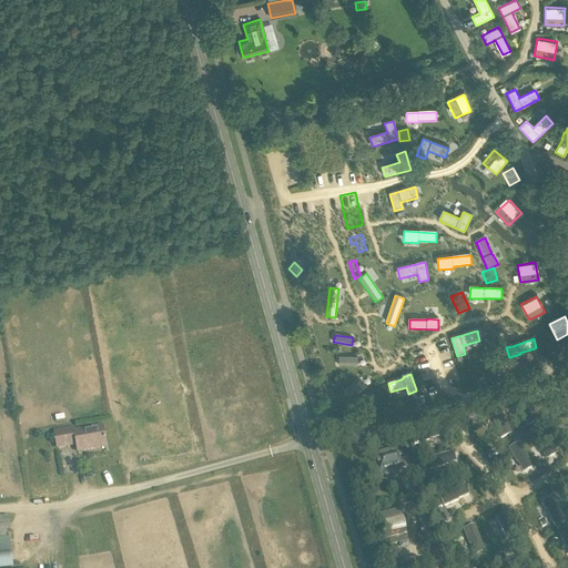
[(358,382),(345,395),(351,399),(364,386),(358,382)]
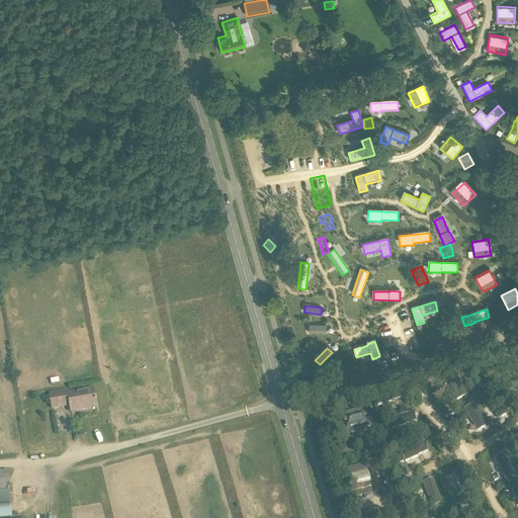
[(514,371),(502,351),(493,356),(505,376),(514,371)]
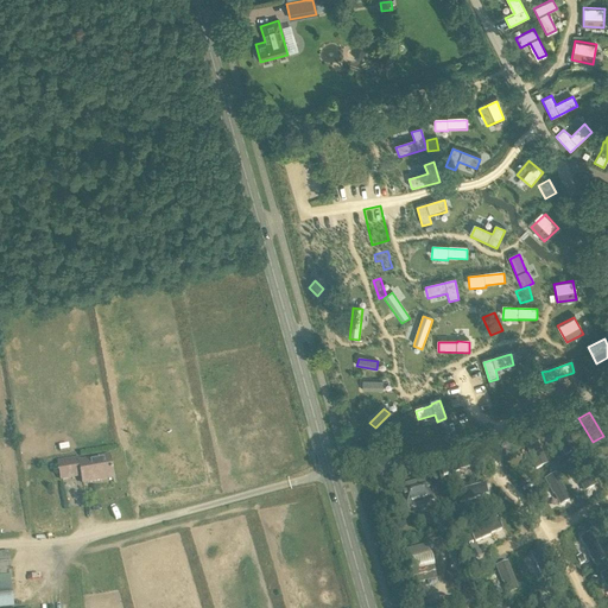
[(576,450),(562,424),(551,431),(565,456),(576,450)]
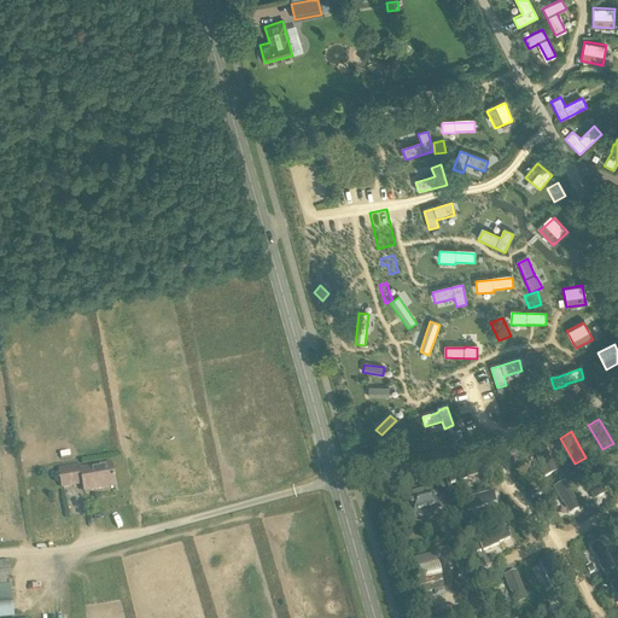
[(557,473),(543,447),(532,453),(546,479),(557,473)]
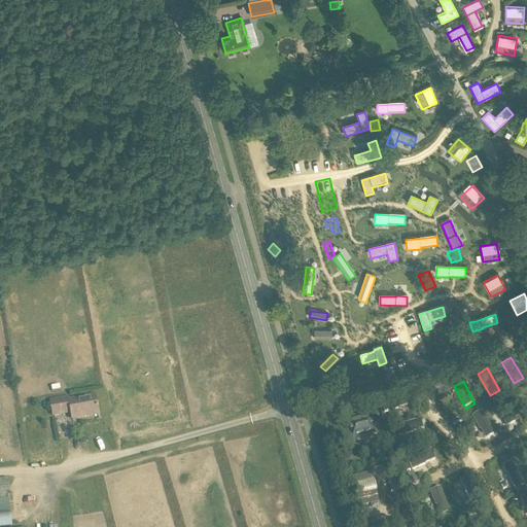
[(68,397),(49,400),(53,416),(70,413),(71,419),(97,414),(94,395),(68,400),(68,397)]
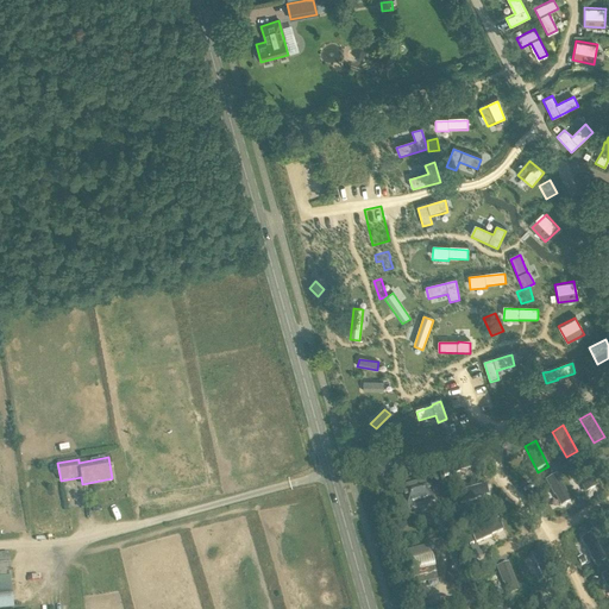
[(469,459),(440,466),(444,478),(460,472),(460,471),(472,468),(469,459)]
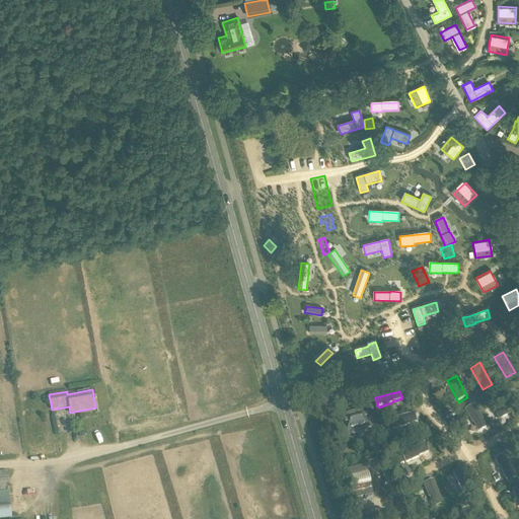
[(518,417),(518,396),(516,391),(507,396),(518,418),(518,417)]
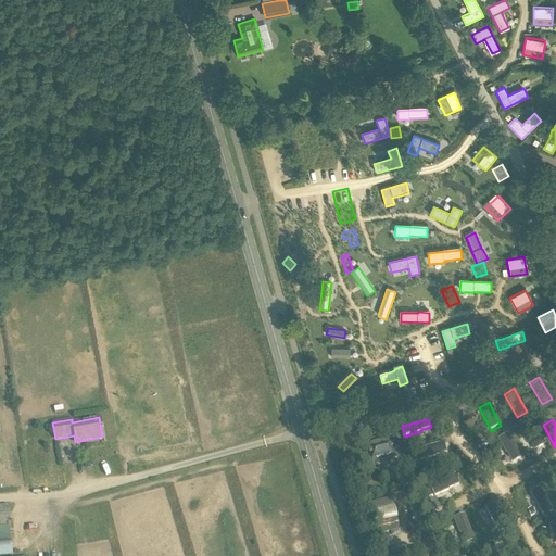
[(544,444),(531,421),(521,427),(534,450),(544,444)]
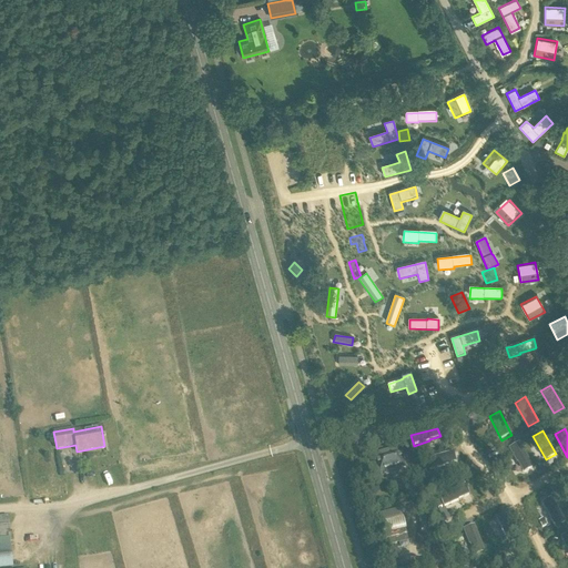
[(534,468),(519,444),(509,449),(516,464),(517,463),(524,474),(534,468)]
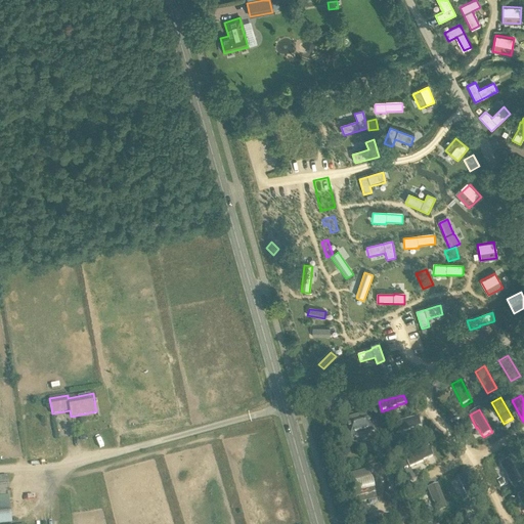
[(347,418),(345,419),(349,436),(354,435),(354,437),(356,437),(356,438),(367,435),(366,434),(368,434),(368,432),(374,431),(369,412),(366,413),(366,411),(347,416),(347,418)]
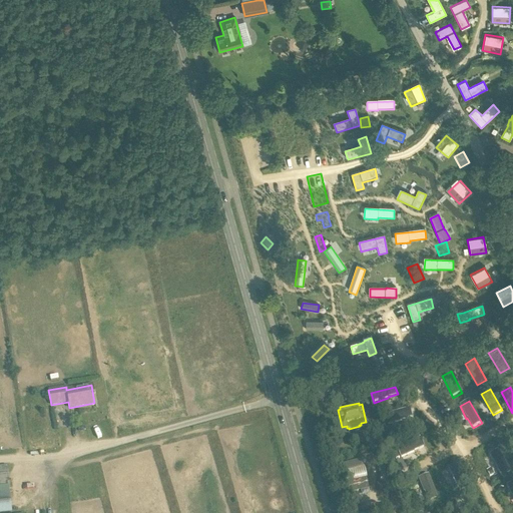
[(409,409),(385,416),(387,425),(402,421),(401,421),(401,420),(411,417),(409,409)]
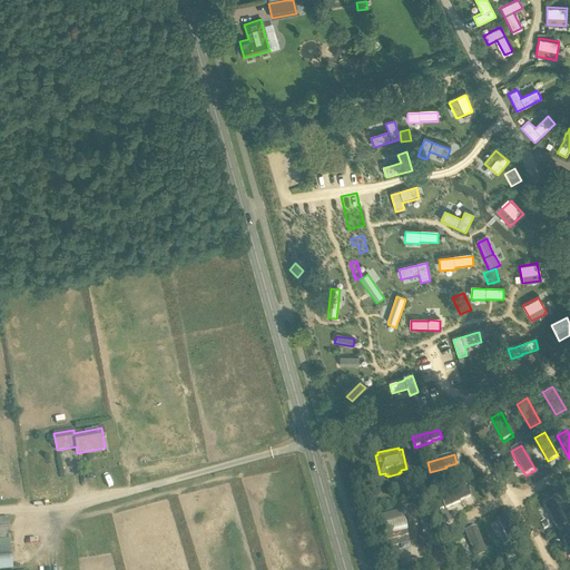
[(410,464),(408,469),(418,474),(420,470),(410,464)]
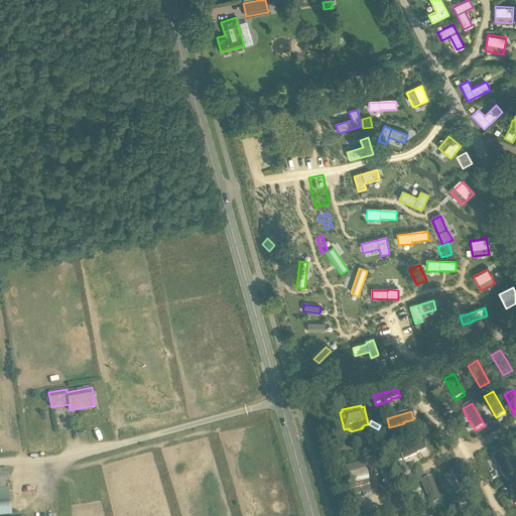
[(423,443),(399,450),(401,460),(416,456),(416,455),(415,454),(425,452),(423,443)]
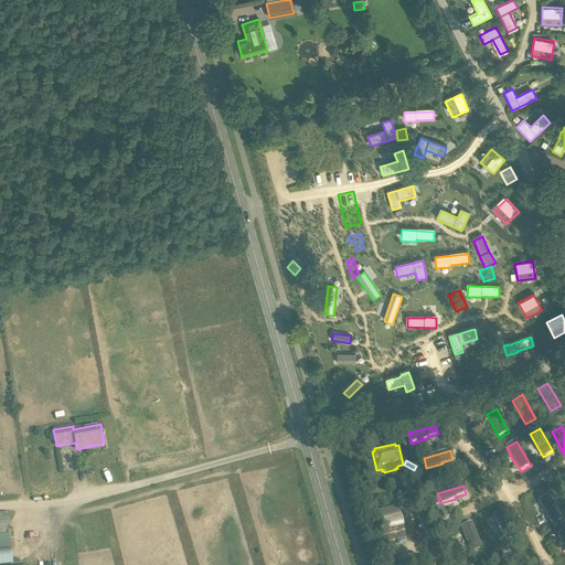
[(371,503),(390,498),(387,490),(369,496),(371,503)]
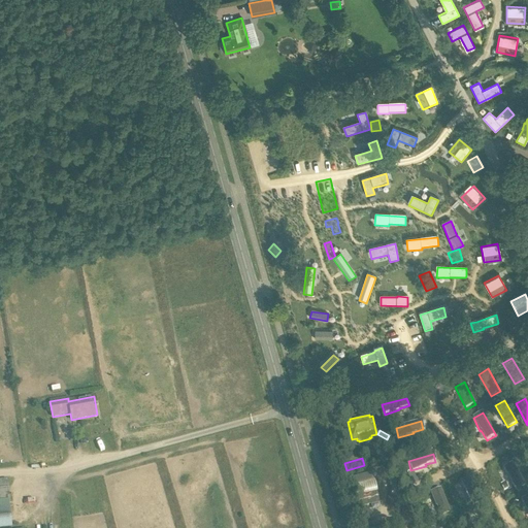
[(526,487),(513,464),(503,469),(512,484),(517,492),(526,487)]
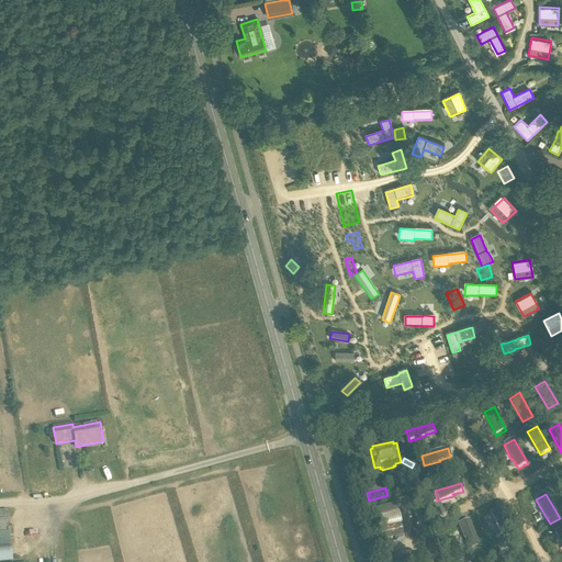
[(501,506),(491,509),(496,525),(497,524),(502,534),(512,530),(501,506)]
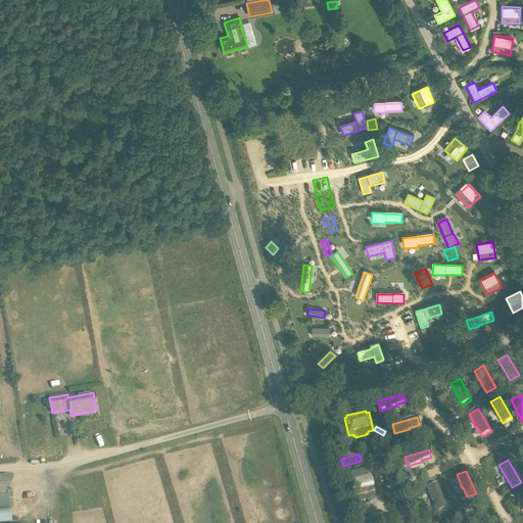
[(7,474),(0,475),(0,522),(11,522),(9,496),(10,495),(7,474)]
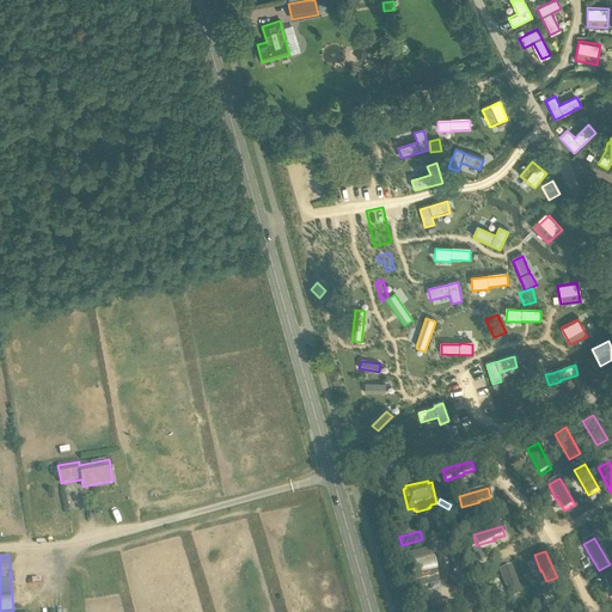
[(428,563),(415,565),(416,574),(430,570),(428,563)]
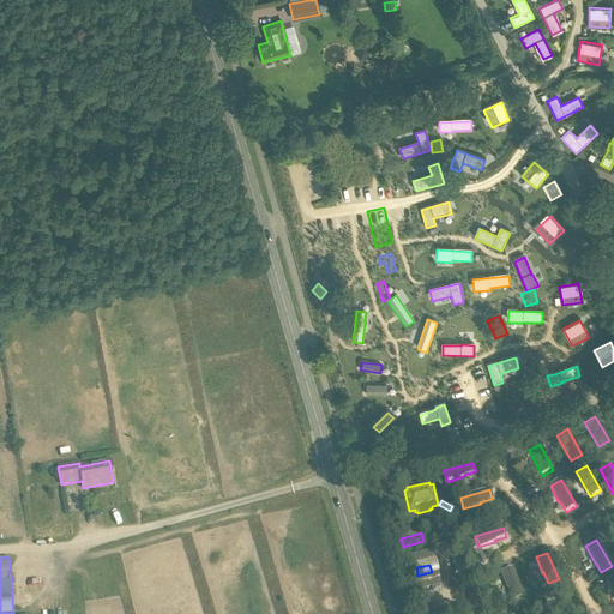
[(511,566),(500,570),(506,587),(507,585),(512,596),(523,593),(511,566)]
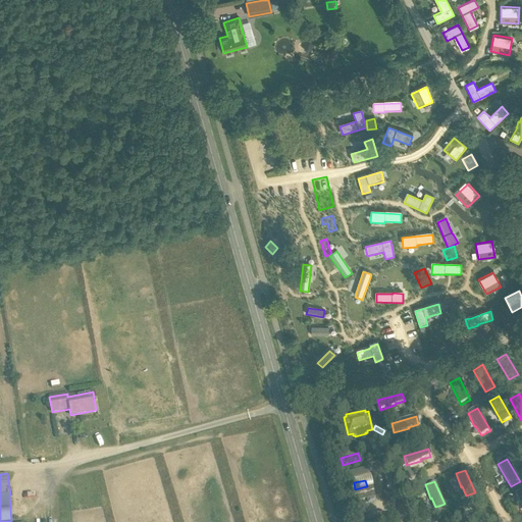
[(480,515),(488,515),(488,498),(479,498),(480,515)]
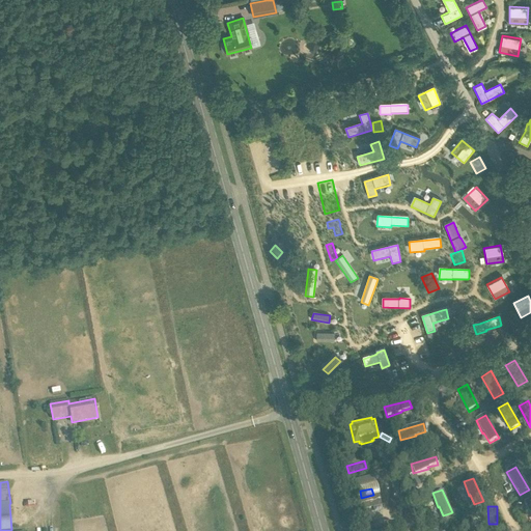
[(364,518),(365,525),(381,522),(379,514),(364,518)]
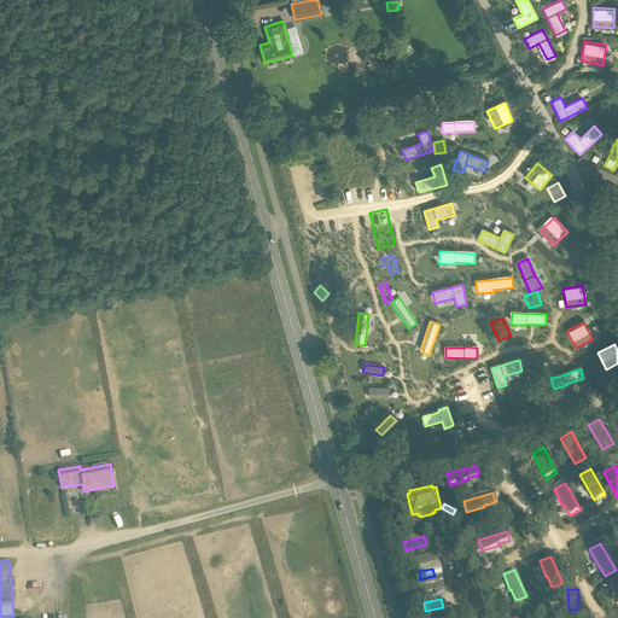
[(554,617),(548,601),(536,605),(541,617),(554,617)]
